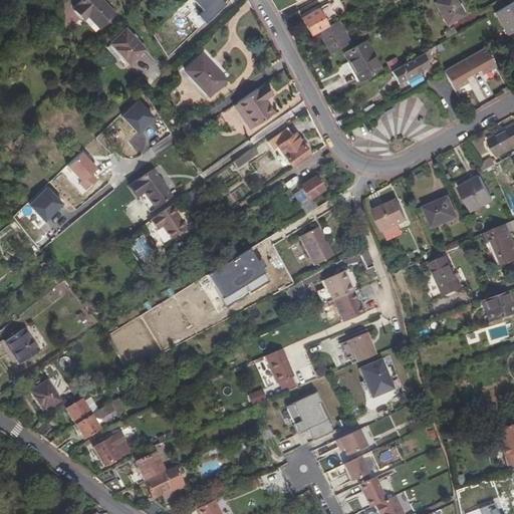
[(115,13),(102,0),(79,0),(71,8),(83,20),(88,17),(99,28),(115,13)]
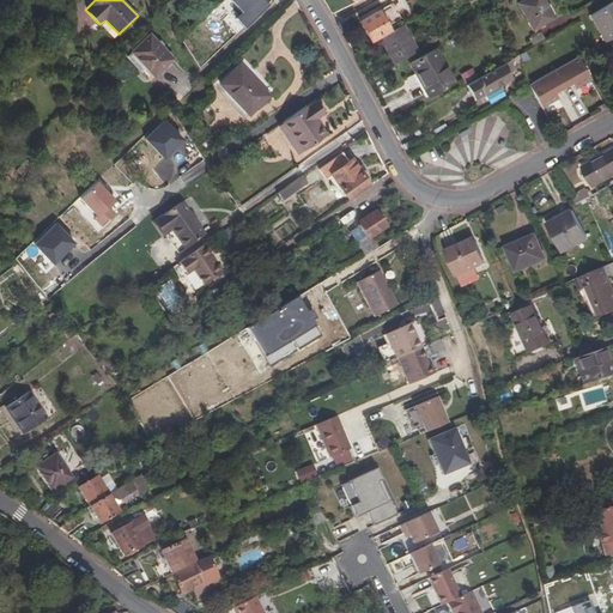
[(553,18),(542,0),(523,0),(517,2),(532,29),(553,18)]
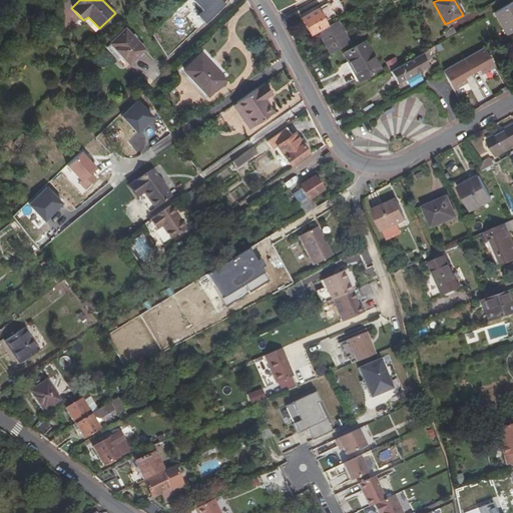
[(512,29),(512,3),(512,1),(493,12),(505,34),(512,29)]
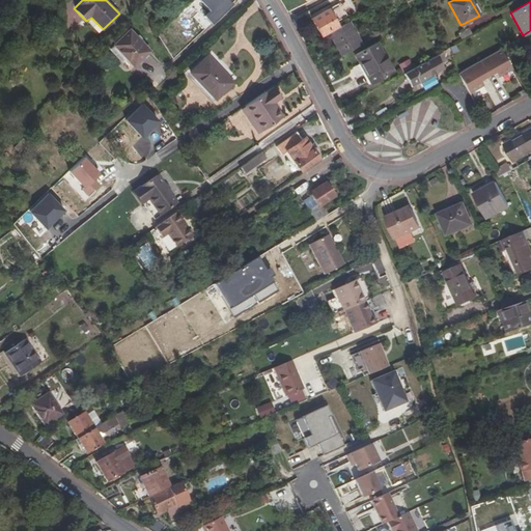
[(311,18),(320,35),(337,26),(335,22),(346,16),(339,2),(311,18)]
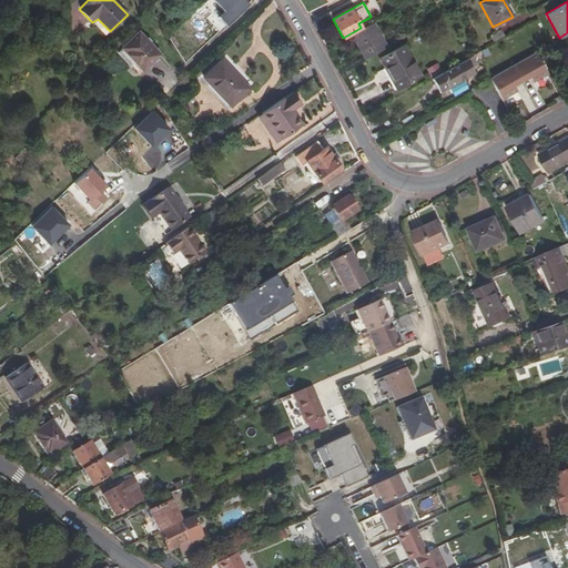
[(365,59),(385,47),(372,22),(351,34),(365,59)]
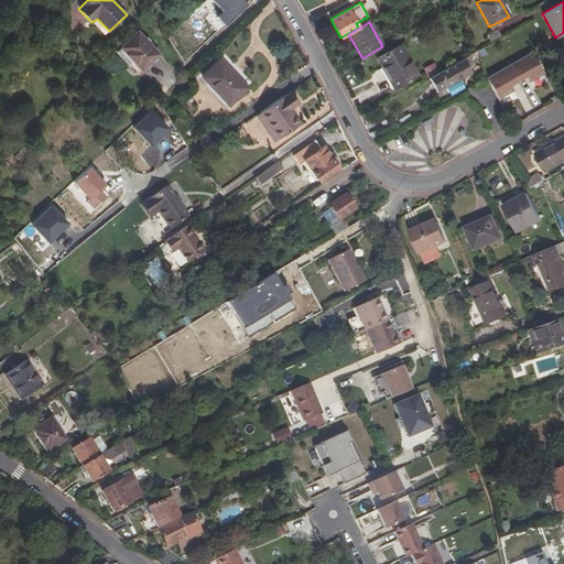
[(159,54),(138,32),(116,52),(129,66),(133,62),(142,71),(159,54)]
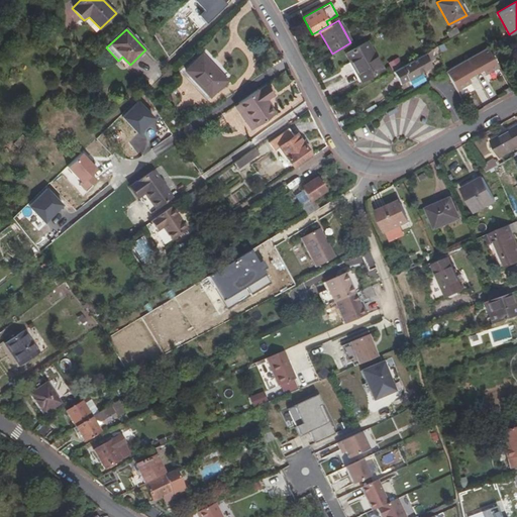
[(383,69),(367,41),(344,54),(349,63),(350,62),(362,81),(383,69)]
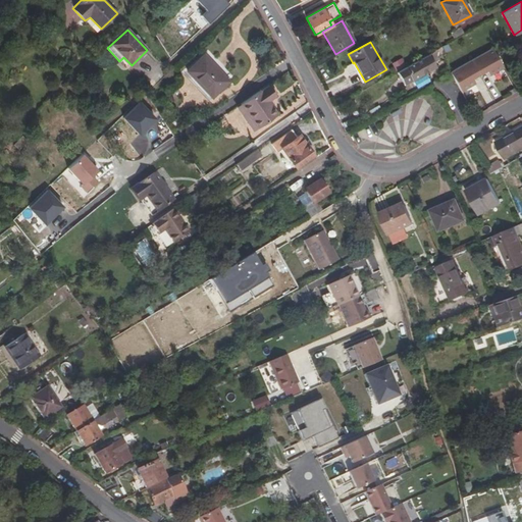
[(504,68),(492,49),(450,73),(453,79),(461,93),(504,68)]
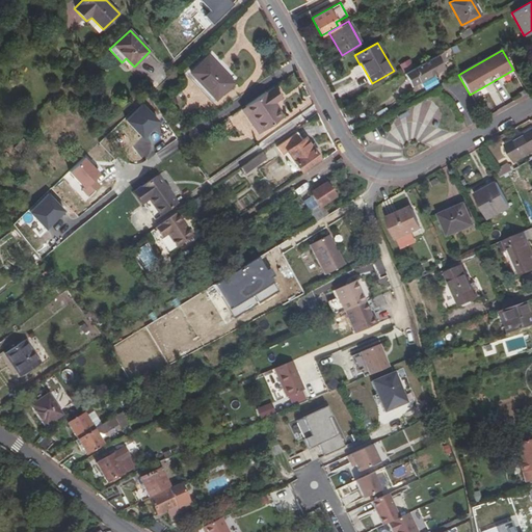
[(440,59),(444,56),(442,52),(403,74),(410,86),(444,68),(442,63),(440,59)]
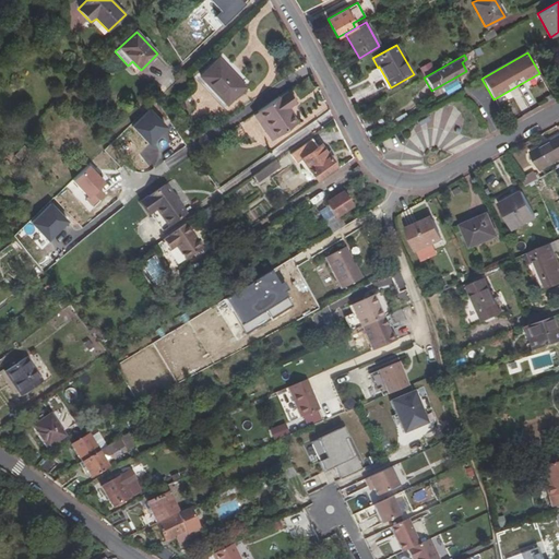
[(217,59),(200,75),(206,82),(218,95),(227,104),(244,87),(217,59)]
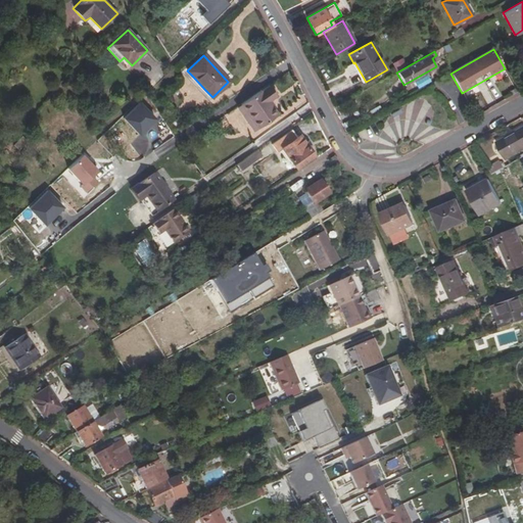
[(204,89),(193,77),(190,80),(201,92),(204,89)]
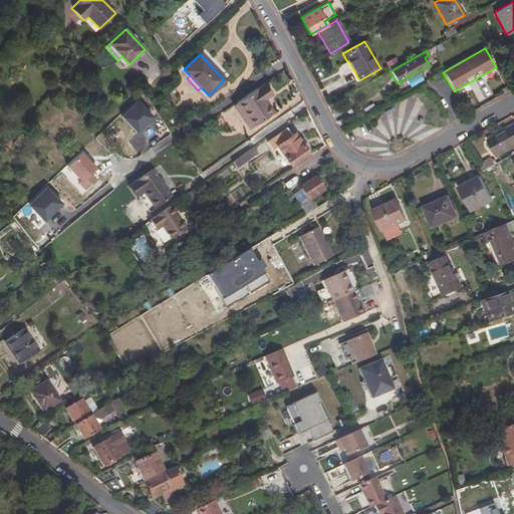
[(271,95),(264,84),(256,89),(232,105),(249,130),(273,112),(264,99),(271,95)]
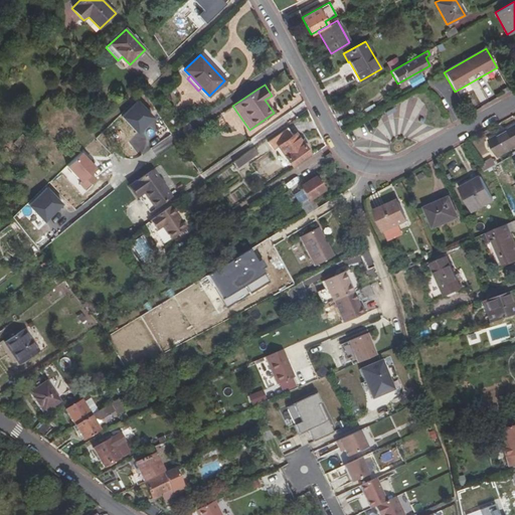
[(177,124),(173,117),(166,121),(170,128),(177,124)]
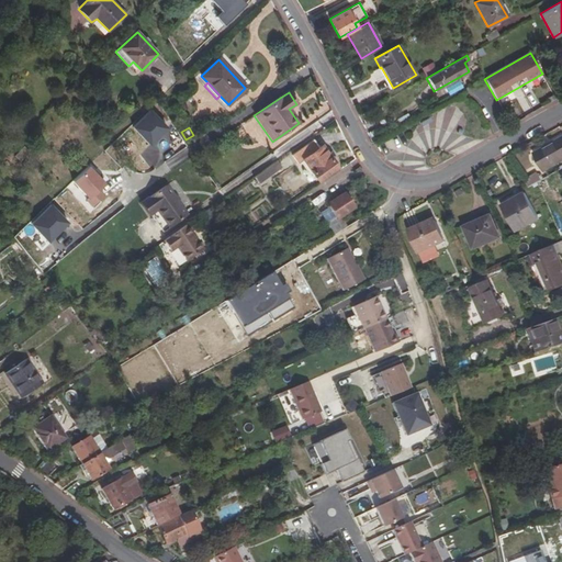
[(561,136),(534,153),(544,170),(561,160),(561,136)]
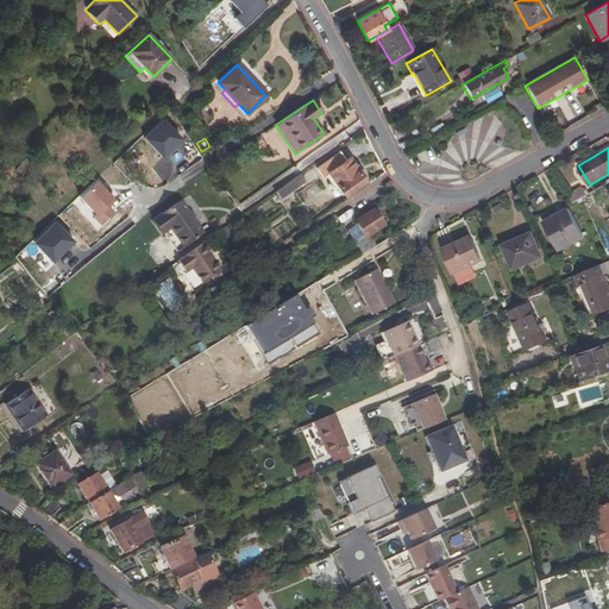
[(345,159),(339,152),(315,168),(321,176),(327,173),(345,196),(365,181),(349,157),(345,159)]
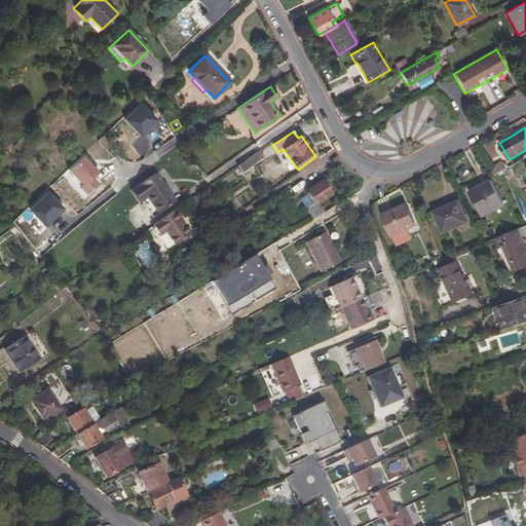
[(28,142),(23,137),(13,146),(19,150),(28,142)]
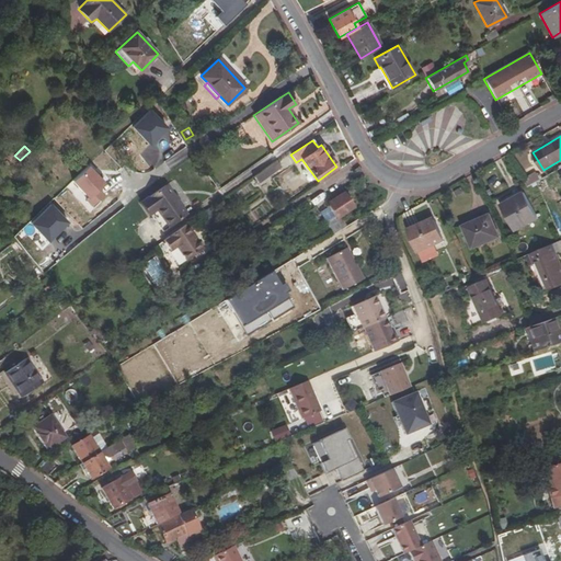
[(264,170),(268,176),(282,168),(277,161),(264,170)]
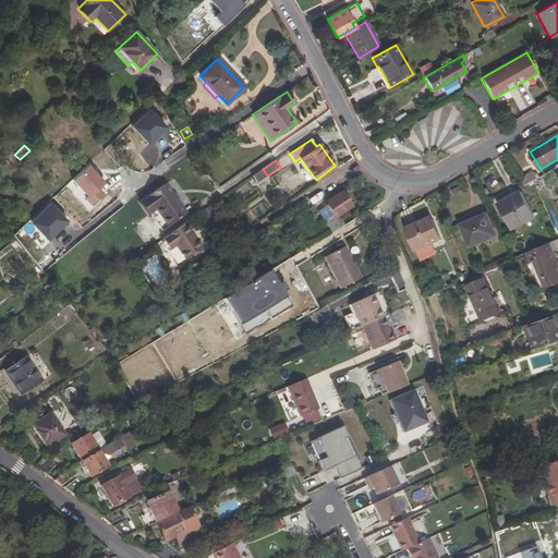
[(257,183),(267,176),(263,169),(252,177),(257,183)]
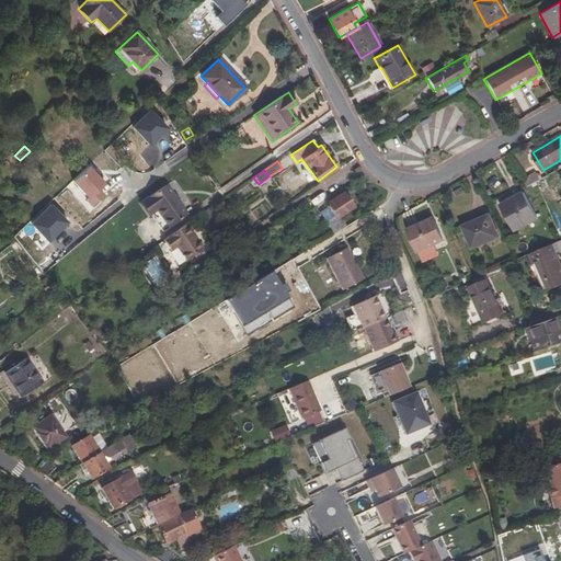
[(529,185),(540,180),(536,172),(525,179),(529,185)]
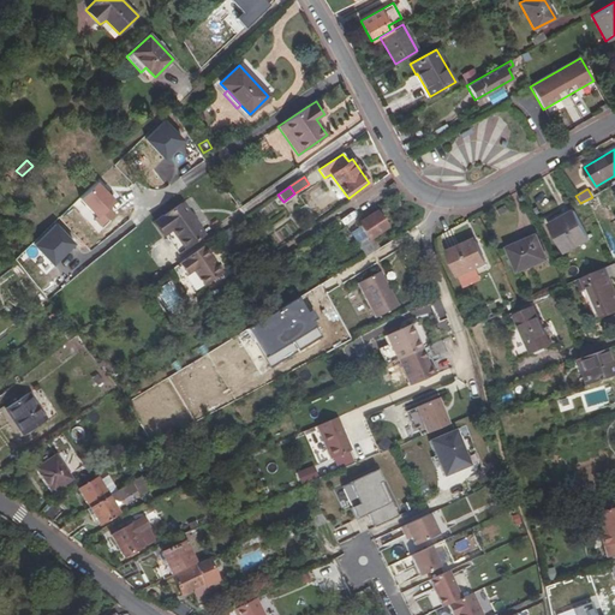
[(156,221),(179,254),(206,236),(183,203),(156,221)]
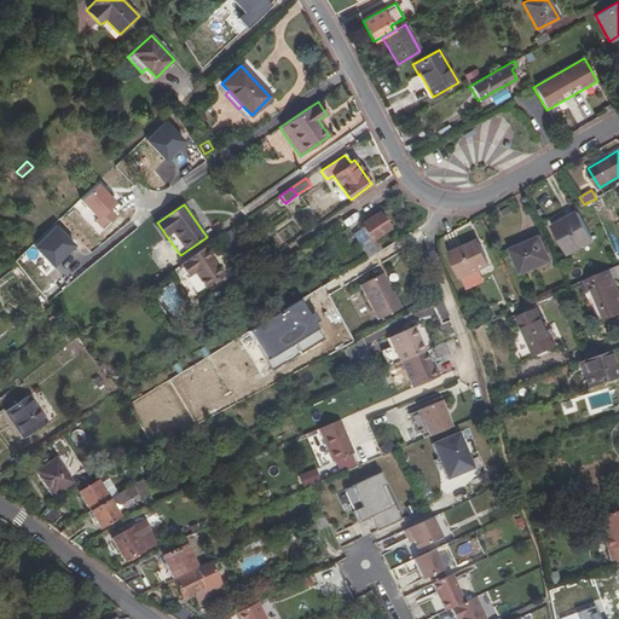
[(588,209),(591,229),(601,226),(597,208),(588,209)]
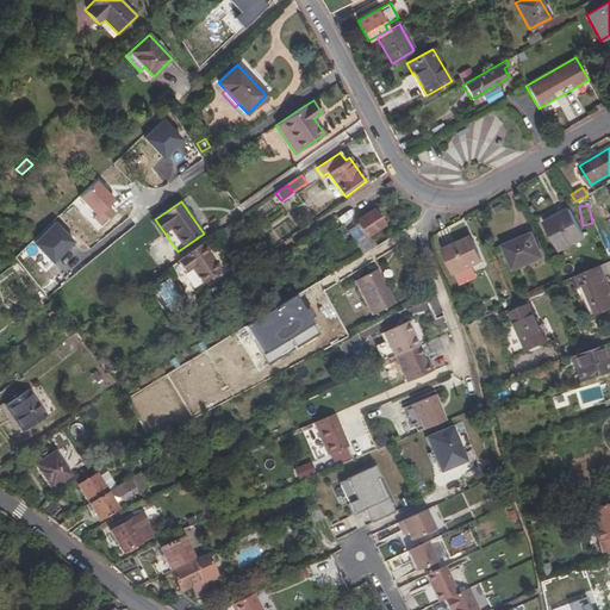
[(584,238),(567,209),(545,221),(561,250),(584,238)]
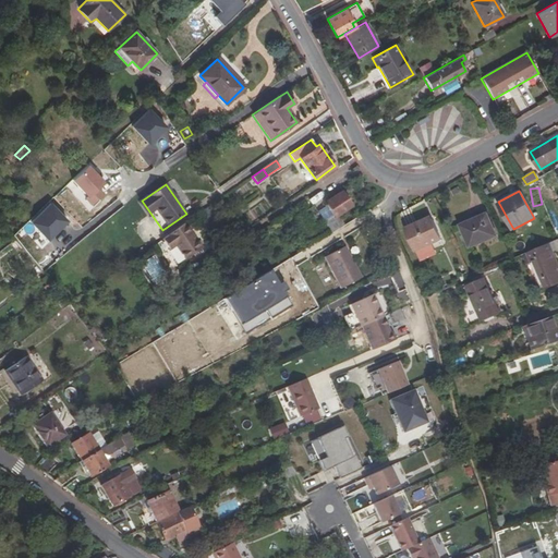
[(331,233),(344,226),(338,216),(352,207),(342,192),(325,204),(332,217),(325,221),(331,233)]
